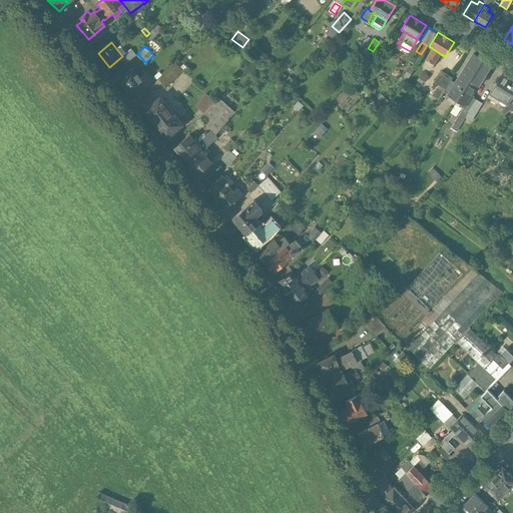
[(441,54),(432,48),(426,59),(434,65),(441,54)]
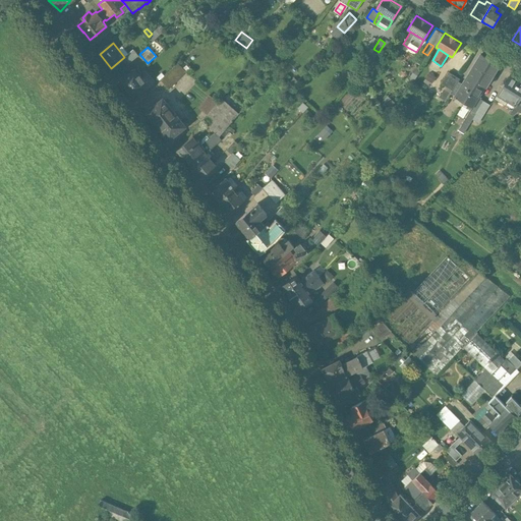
[(133,50),(124,57),(129,63),(137,56),(133,50)]
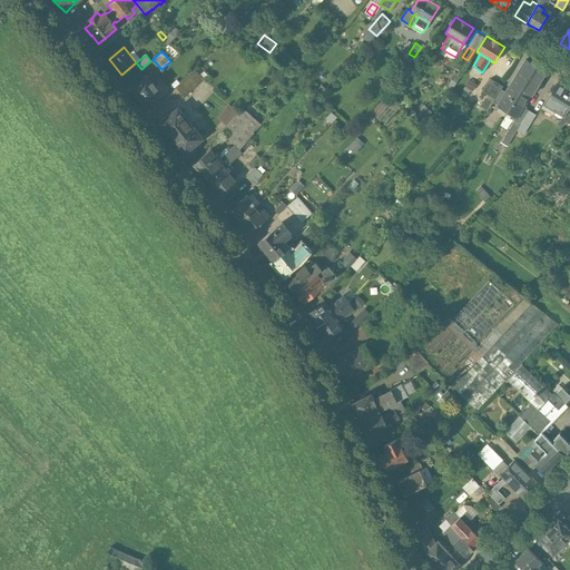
[(526,59),(505,91),(507,91),(499,105),(498,105),(498,106),(508,111),(517,96),(519,97),(523,90),(520,88),(534,65),(526,59)]
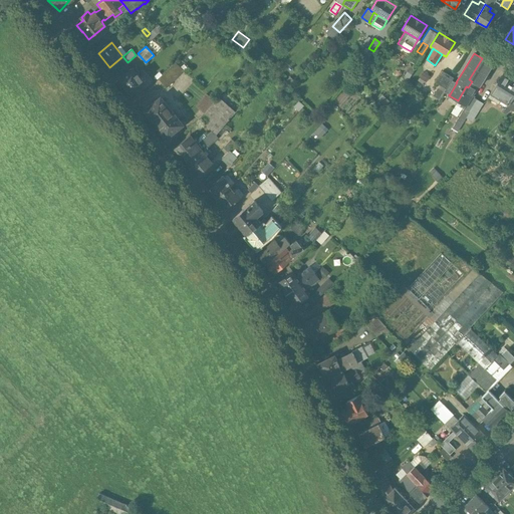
[(482,58),(469,79),(472,81),(468,87),(466,86),(458,100),(458,101),(457,104),(464,109),(466,105),(467,106),(473,96),(492,64),(482,58)]
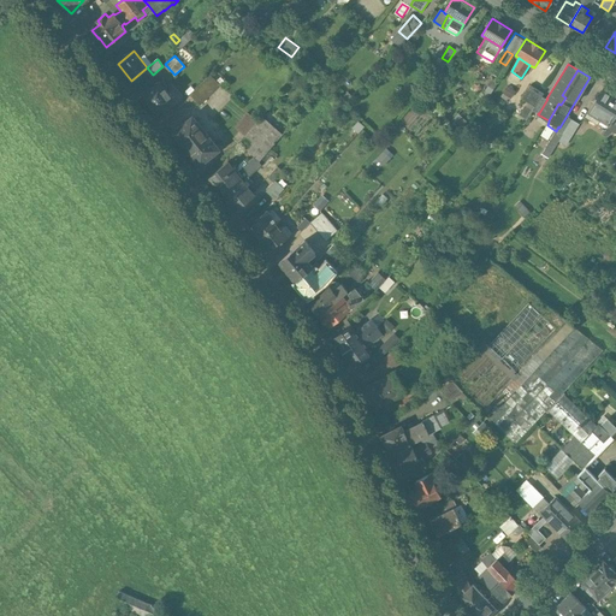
[(209,75),(190,94),(200,105),(220,86),(209,75)]
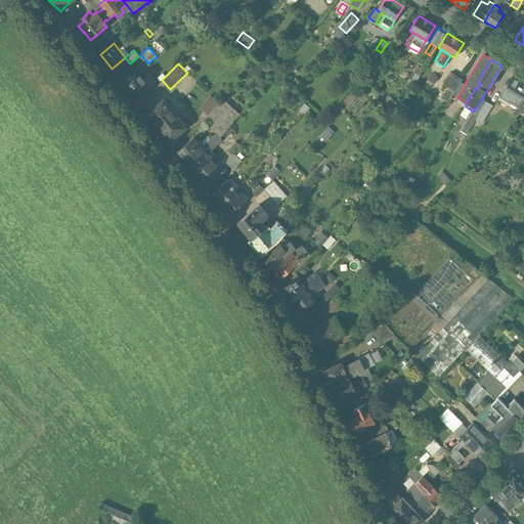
[(139,68),(137,70),(136,70),(121,82),(133,96),(148,84),(140,75),(142,73),(139,68)]
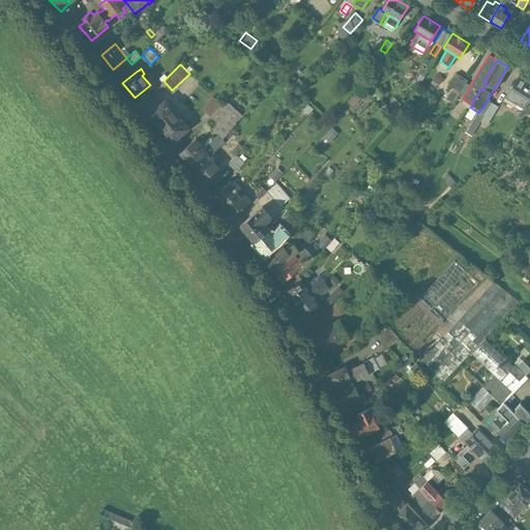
[(468,80),(457,72),(449,85),(460,91),(461,92),(466,83),(467,83),(468,80)]
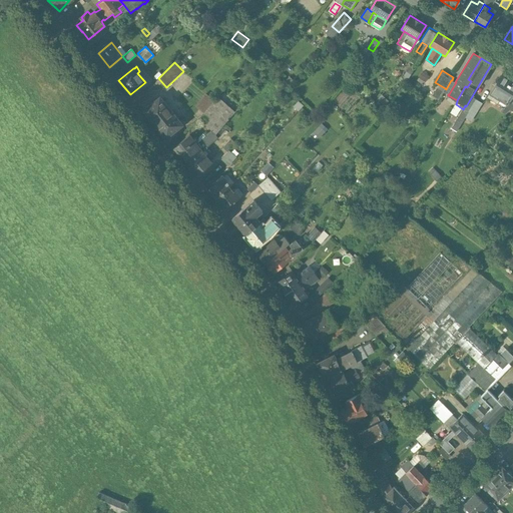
[(512,79),(503,73),(491,92),(500,98),(497,103),(497,104),(503,107),(502,110),(505,112),(510,108),(512,103),(512,79)]
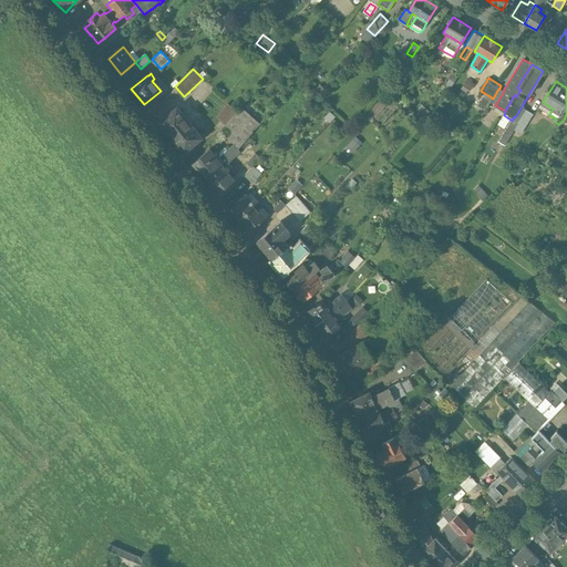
[(498,89),(493,99),(492,98),(491,101),(495,104),(496,104),(504,91),(500,89),(498,89)]
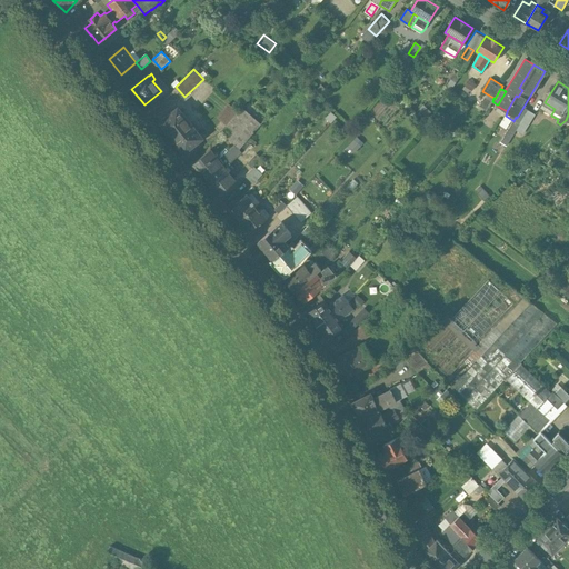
[(229,105),(217,118),(226,126),(238,111),(229,105)]
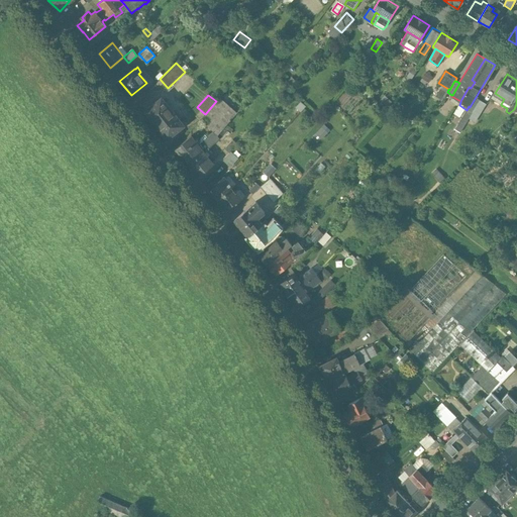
[(480,100),(476,97),(470,107),(469,106),(467,110),(460,119),(467,122),(469,118),(480,100)]
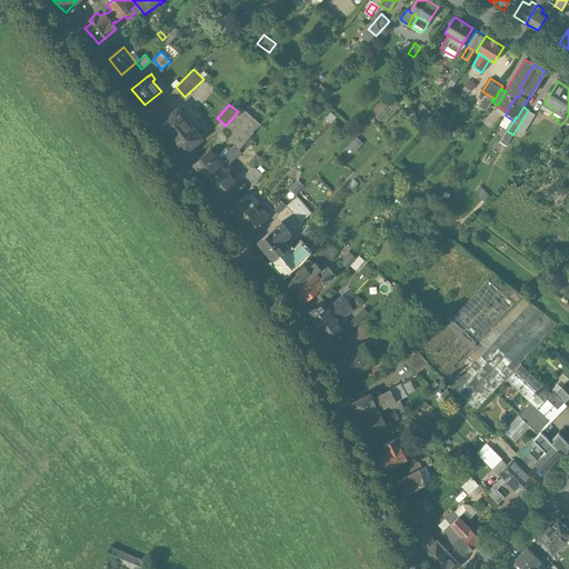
[(203,139),(178,108),(171,113),(171,112),(166,118),(160,122),(161,123),(159,126),(165,131),(167,130),(179,146),(178,148),(182,153),(185,152),(186,153),(192,148),(197,145),(197,143),(203,139)]
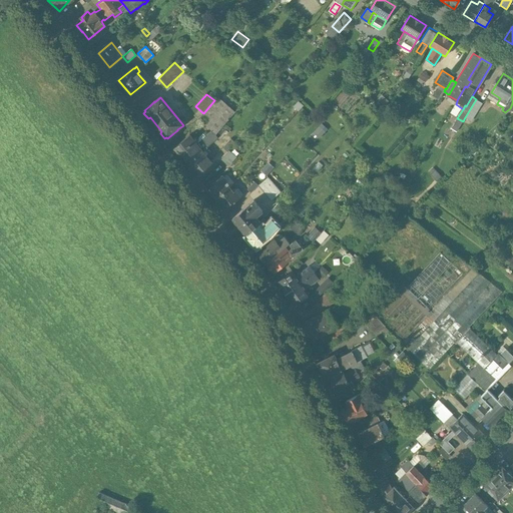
[(476,99),(465,117),(471,121),(482,103),(476,99)]
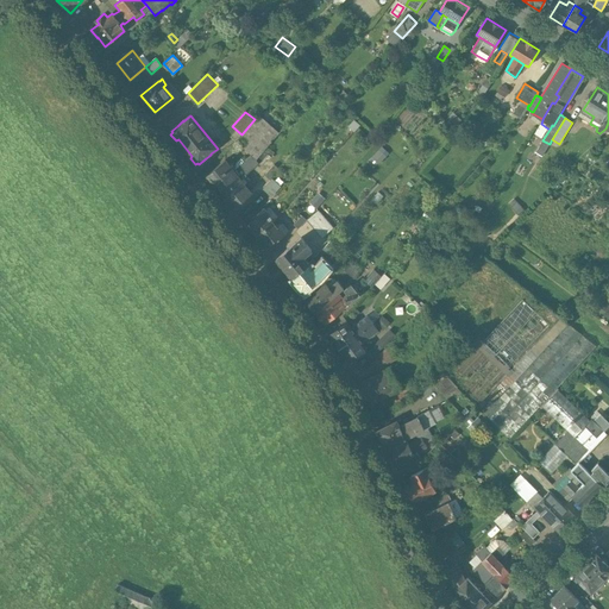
[(447,120),(440,127),(447,135),(454,129),(447,120)]
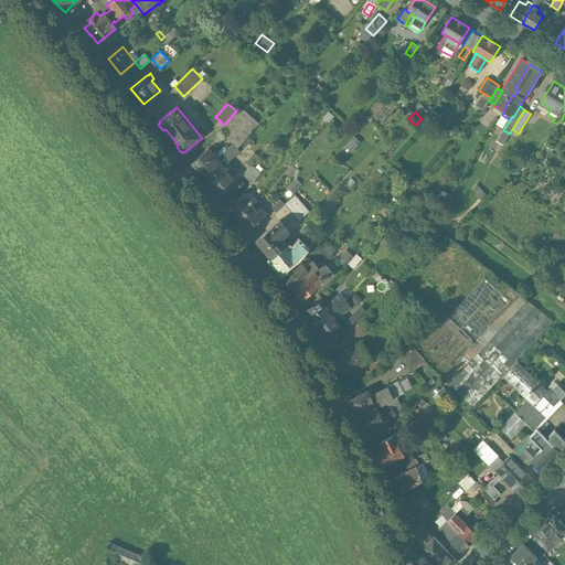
[(503,130),(500,135),(500,137),(497,141),(503,145),(510,134),(503,130)]
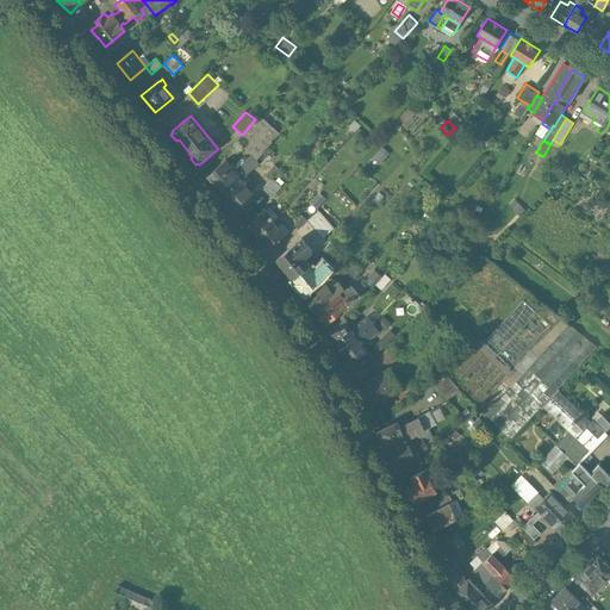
[(383,147),(373,157),(380,163),(390,153),(383,147)]
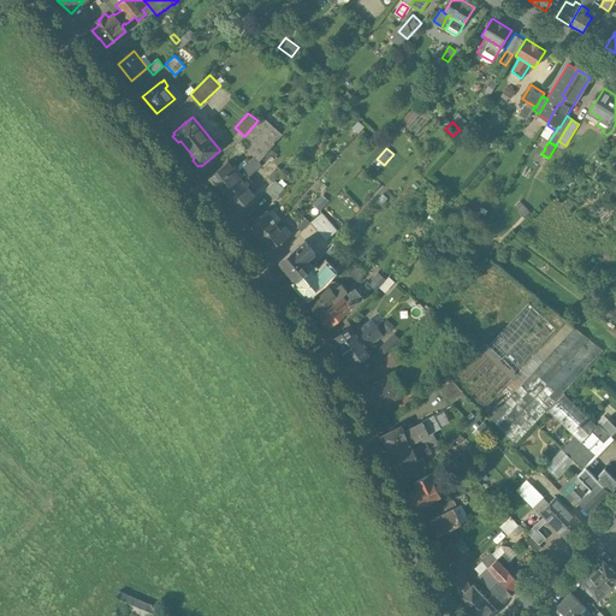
[(255,157),(247,165),(247,164),(243,167),(243,169),(249,177),(261,166),(259,161),(260,161),(255,157)]
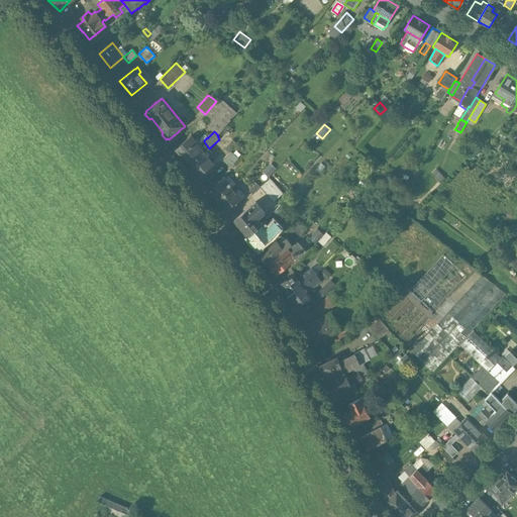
[(191,136),(176,148),(189,165),(203,152),(204,151),(191,136)]
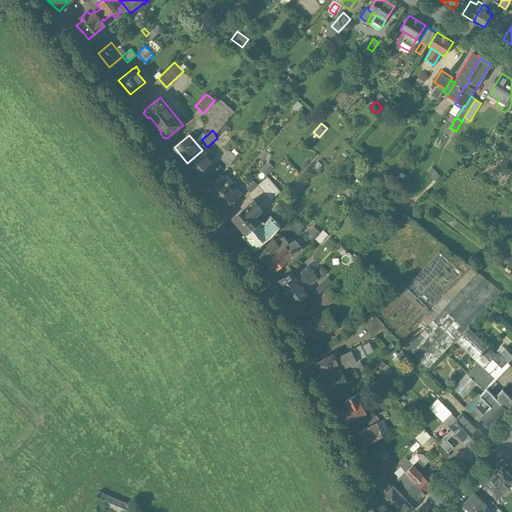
[(230,138),(222,147),(227,151),(235,142),(230,138)]
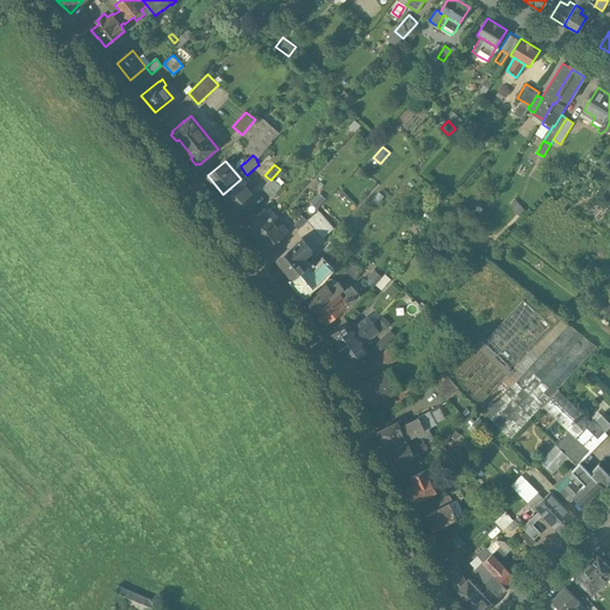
[(251,193),(240,180),(223,194),(229,203),(226,205),(230,210),(234,207),(251,193)]
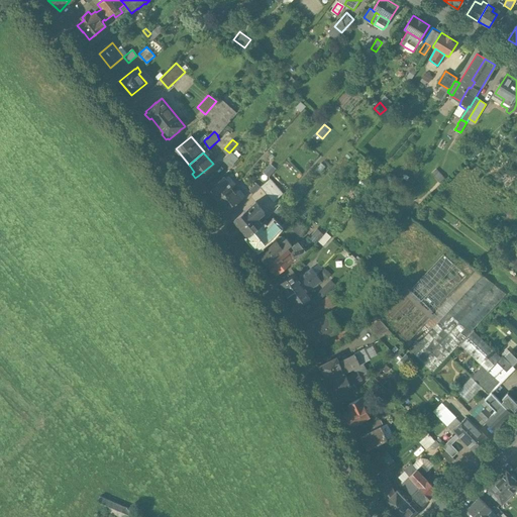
[(238,161),(230,152),(223,161),(231,168),(238,161)]
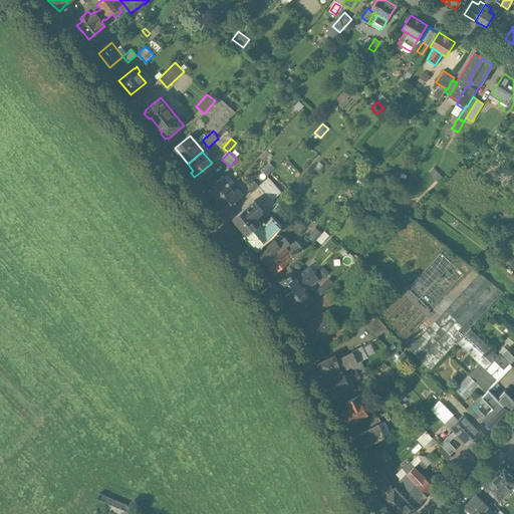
[(224,177),(223,176),(213,184),(215,186),(211,189),(213,192),(212,193),(217,200),(230,188),(235,183),(228,175),(226,175),(224,177)]
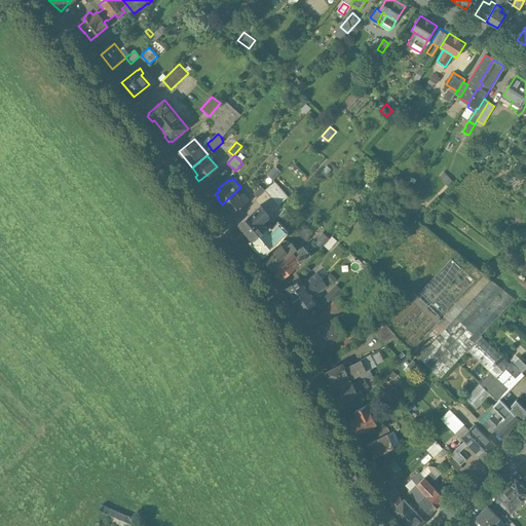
[(288,197),(274,182),(265,190),(278,205),(288,197)]
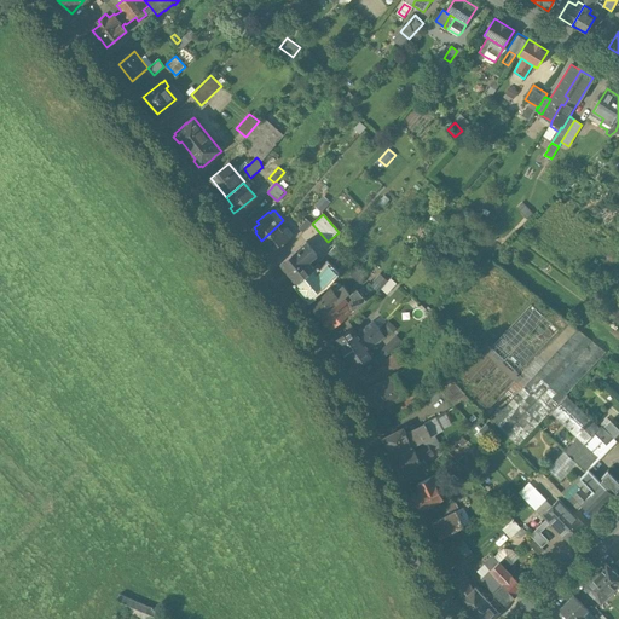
[(305,221),(295,232),(300,237),(310,226),(305,221)]
